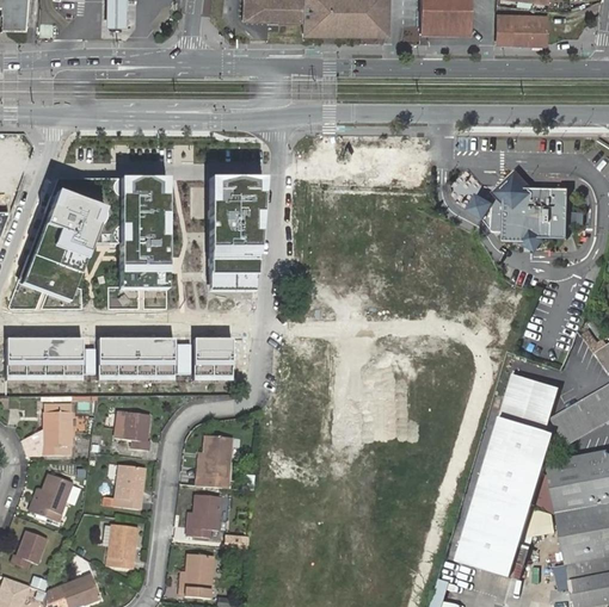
[(24,25),(25,0),(0,0),(0,24),(2,24),(4,25),(6,25),(10,26),(12,26),(14,26),(16,26),(18,26),(22,25),(24,25)]
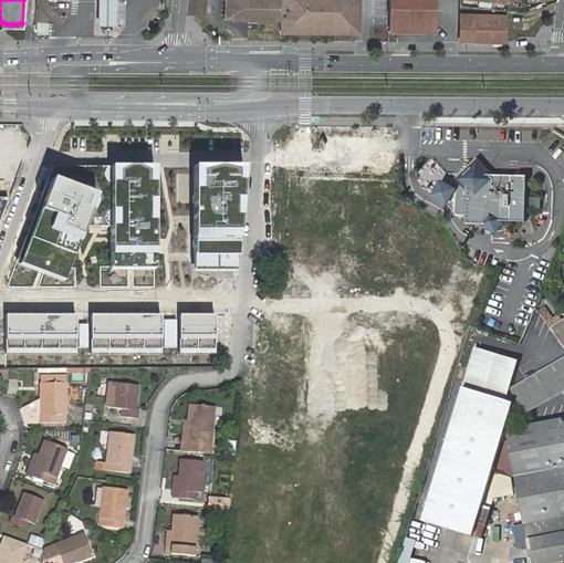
[(95,0),(95,22),(114,23),(114,0),(95,0)]
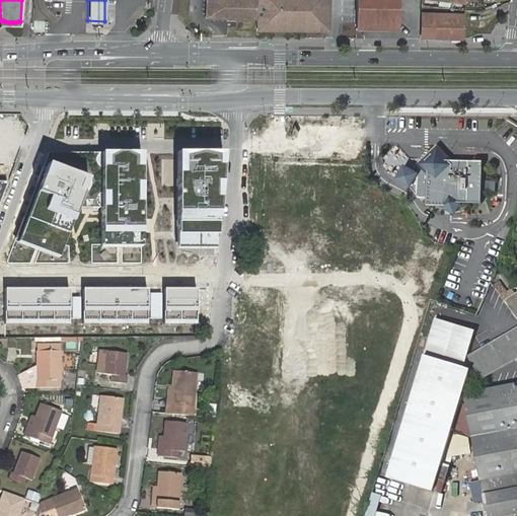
[(203,0),(203,14),(255,15),(254,0),(203,0)]
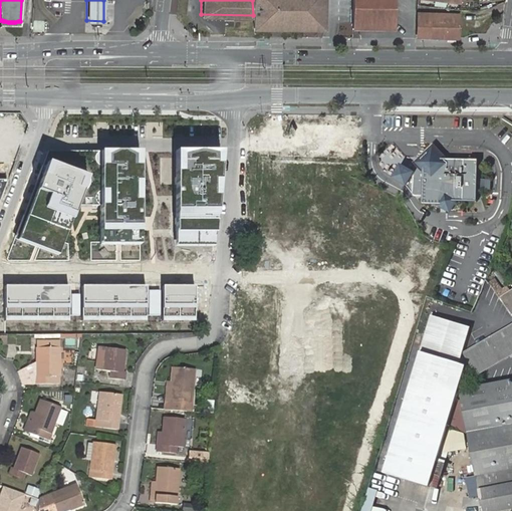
[(252,0),(253,15),(253,29),(324,30),(324,0),(252,0)]
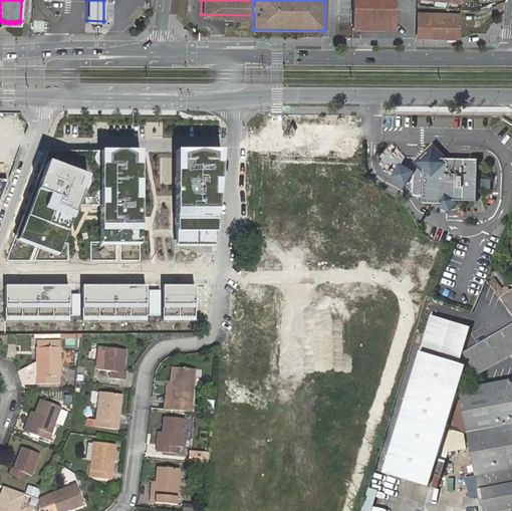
[(350,0),(350,24),(360,24),(361,0),(350,0)]
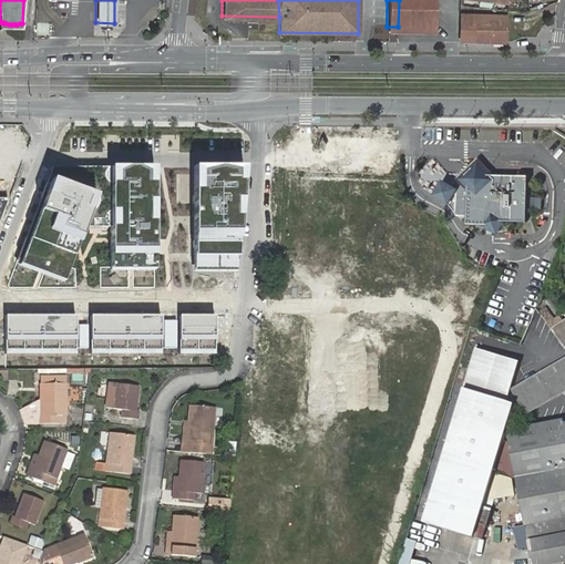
[(399,0),(398,27),(433,28),(434,0),(399,0)]
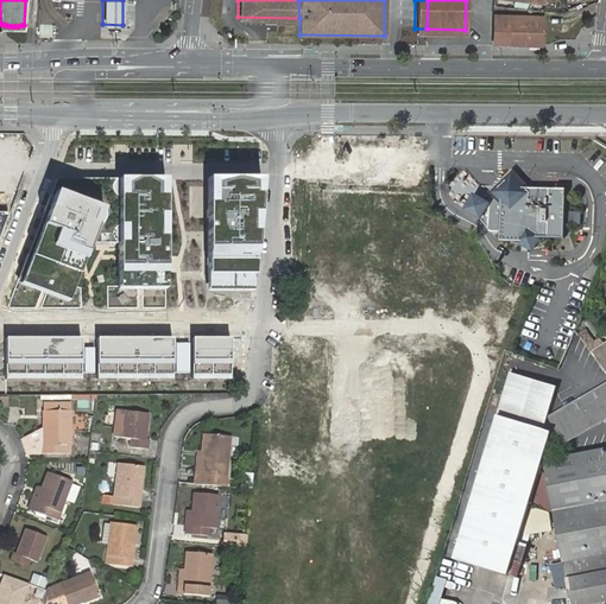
[(492,42),(523,43),(524,16),(492,14),(492,42)]
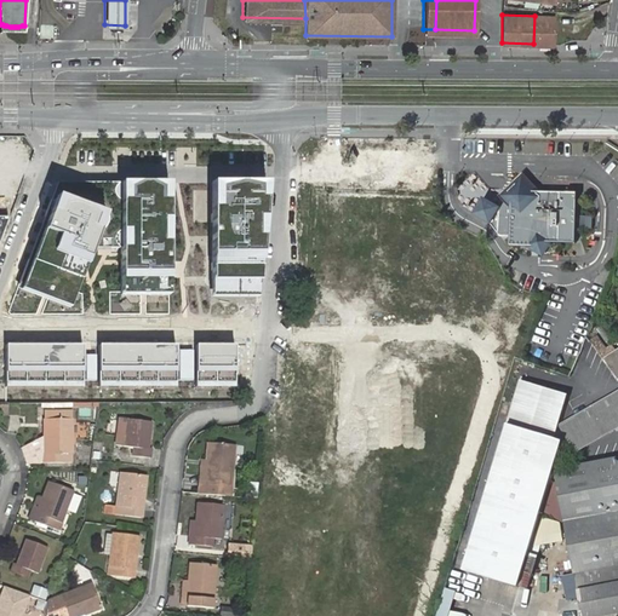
[(534,16),(533,44),(550,44),(550,17),(534,16)]
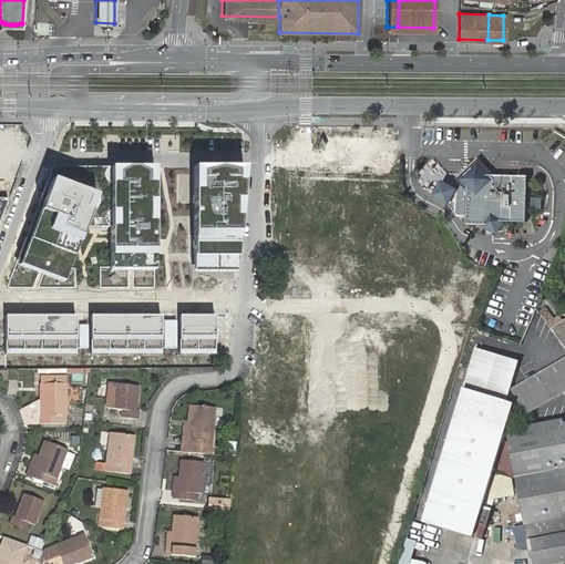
[(242,164),(188,165),(188,270),(233,270),(242,164)]
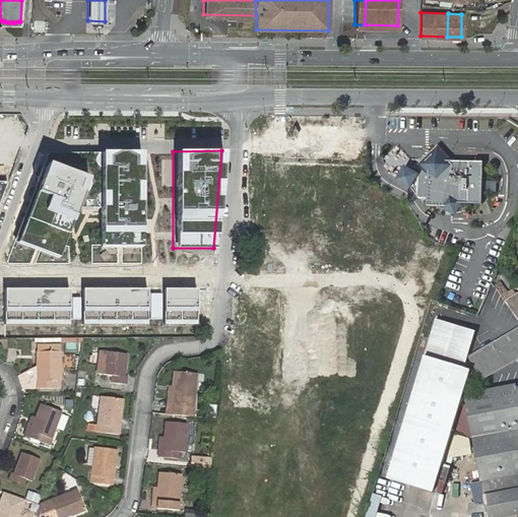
[(141,151),(98,151),(98,250),(140,250),(141,151)]
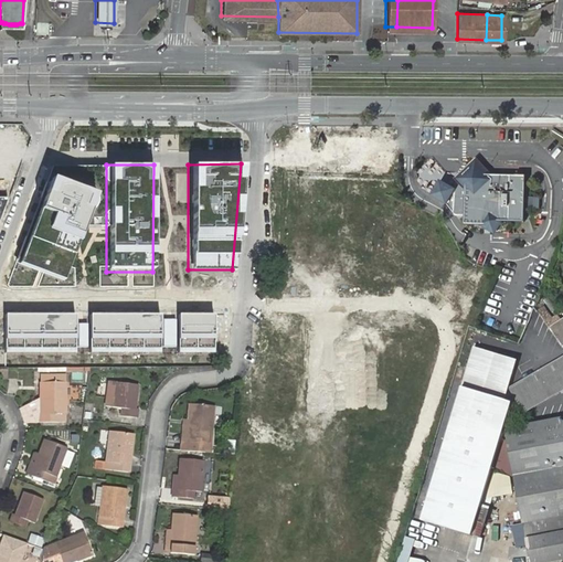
[(524,172),(464,170),(456,172),(453,183),(438,175),(427,192),(450,205),(454,212),(463,212),(461,220),(496,221),(497,218),(522,219),(522,202),(540,203),(540,194),(523,193),(524,172)]
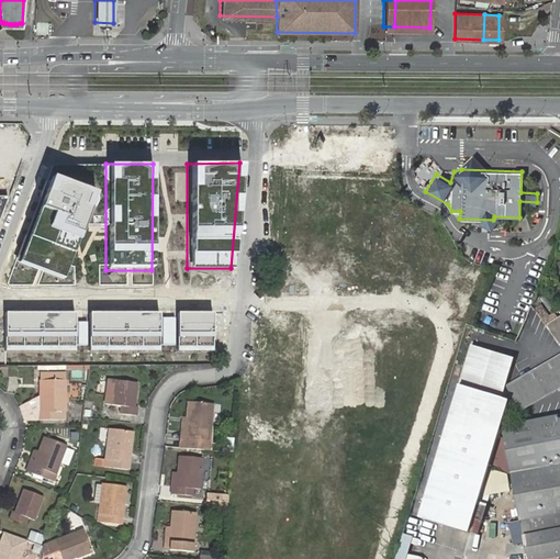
[(94,190),(45,170),(11,260),(59,279),(94,190)]
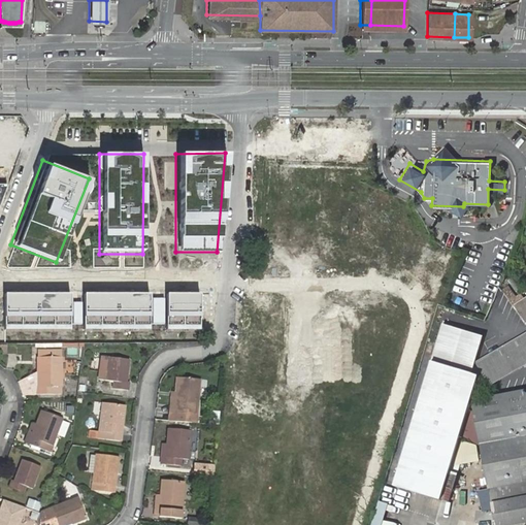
[(67,292),(1,292),(0,324),(67,325),(67,292)]
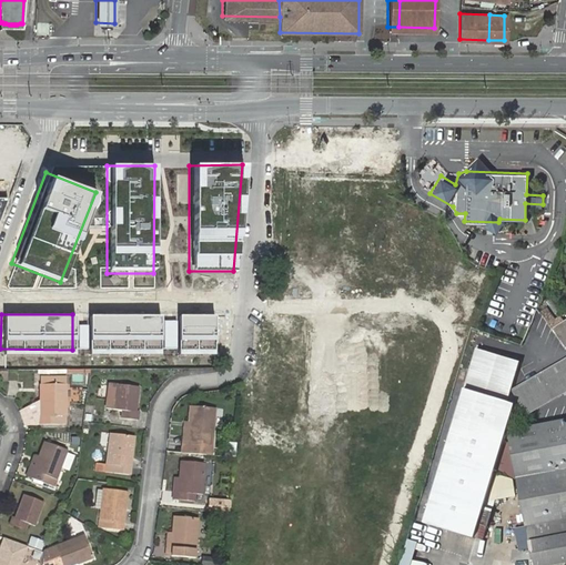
[(157,314),(87,314),(86,349),(158,350),(157,314)]
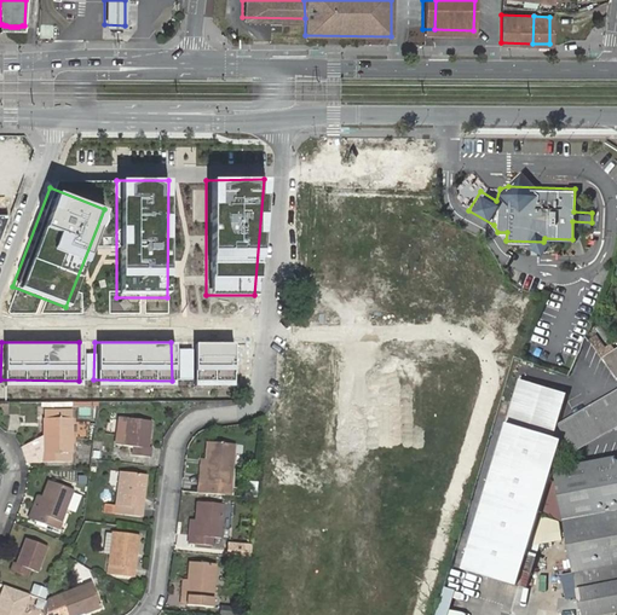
[(232,342),(191,342),(191,381),(232,381),(232,342)]
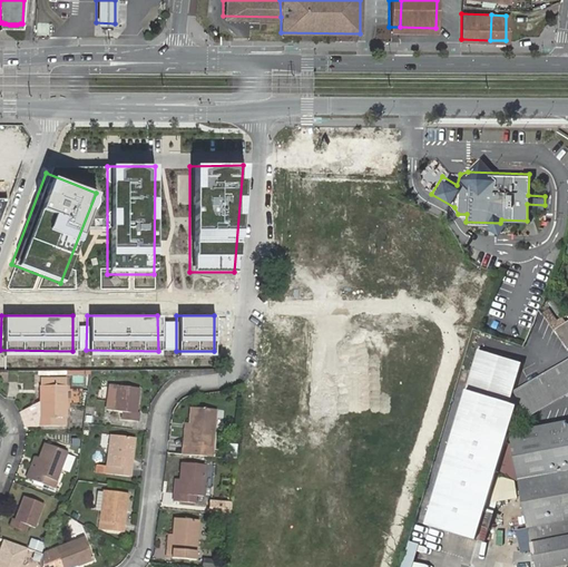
[(567,316),(552,328),(566,346),(567,344),(567,316)]
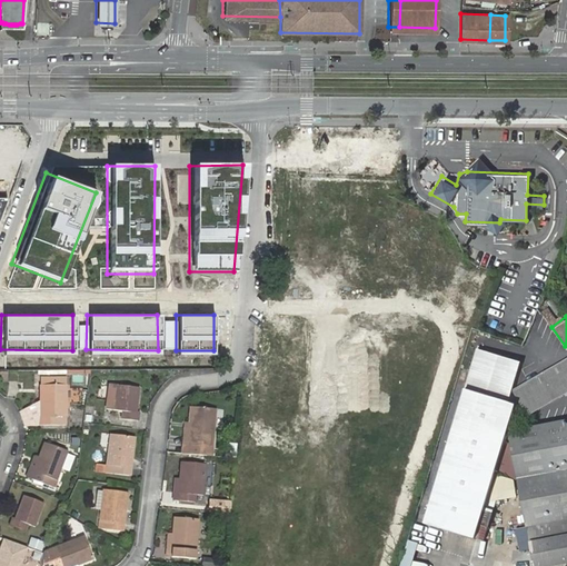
[(423,522),(473,537),(516,396),(509,394),(519,359),(476,346),(423,522)]
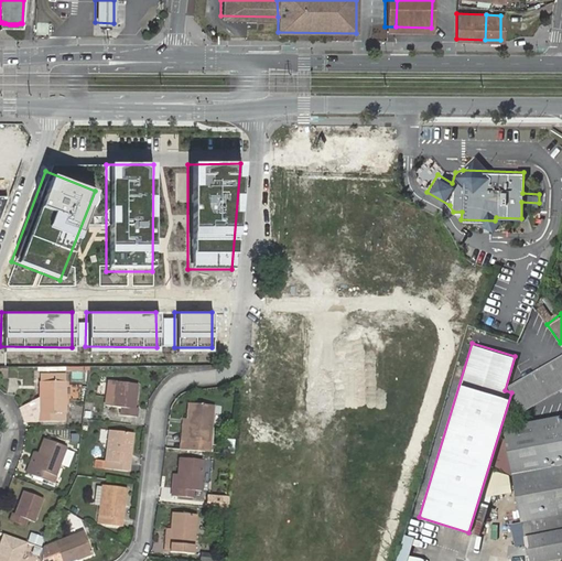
[(561,356),(561,354),(510,383),(521,402),(561,379),(561,356)]
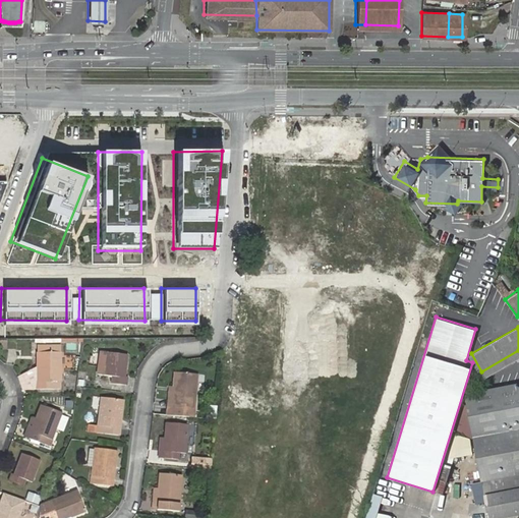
[(63,346),(64,336),(41,337),(41,346),(63,346)]
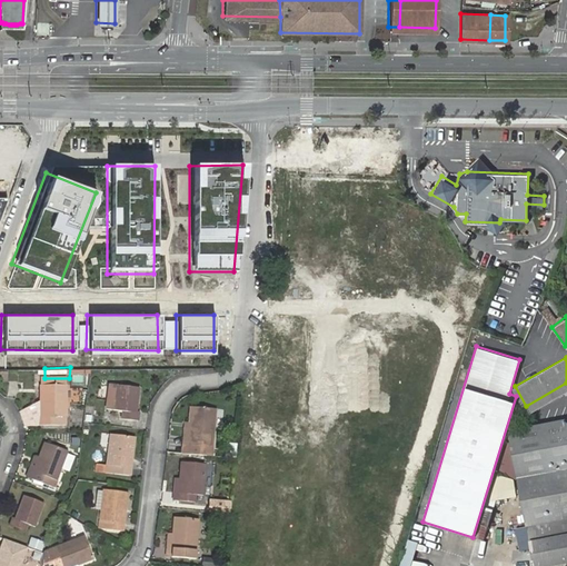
[(118,404),(121,378),(111,377),(108,403),(118,404)]
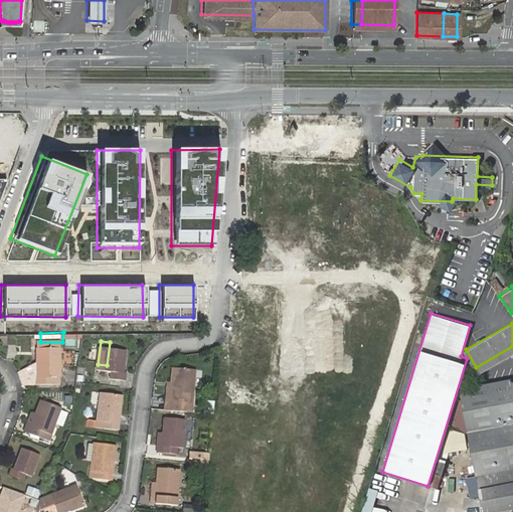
[(49,370),(44,370),(40,370),(38,370),(38,377),(40,377),(57,377),(62,377),(63,353),(62,342),(40,342),(40,358),(49,358),(49,366),(49,370)]
